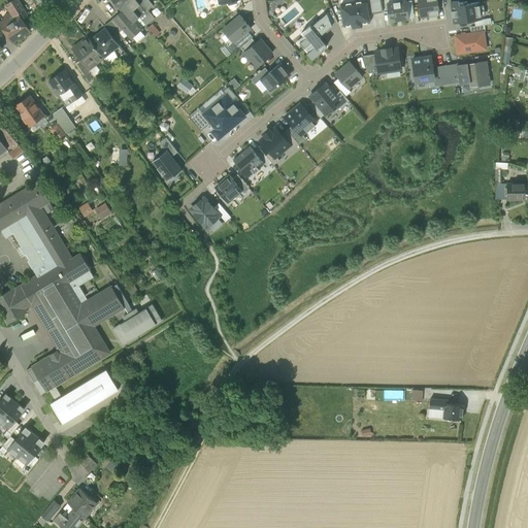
[(17,12),(22,20),(28,15),(19,0),(17,0),(10,4),(17,12)]
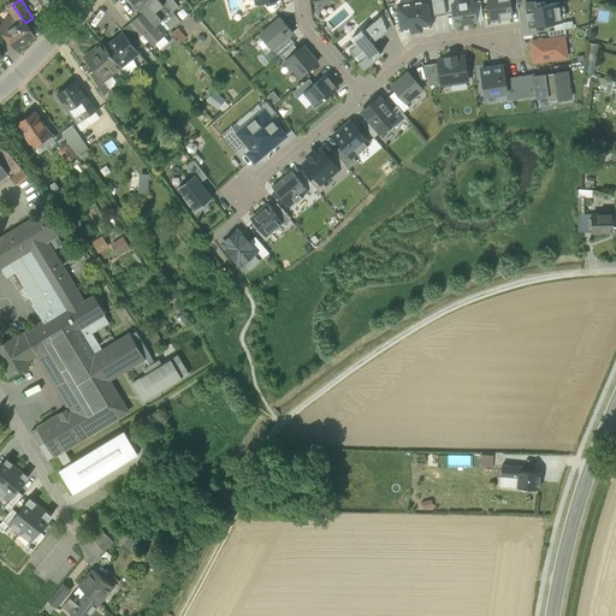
[(157,25),(163,21),(150,7),(144,0),(130,0),(142,15),(135,21),(134,22),(146,35),(150,40),(153,43),(154,43),(164,35),(164,34),(157,25)]
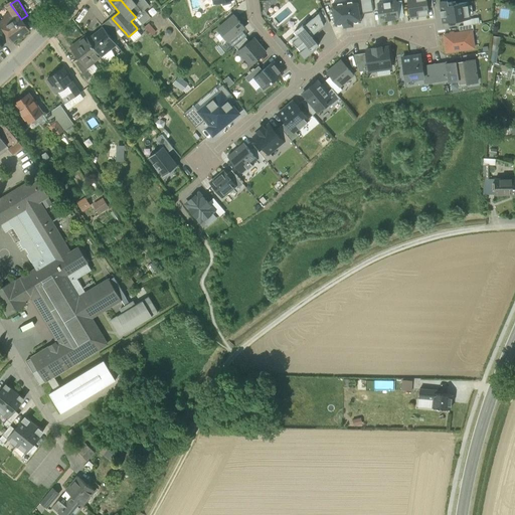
[(144,0),(134,0),(133,1),(142,12),(150,5),(144,0)]
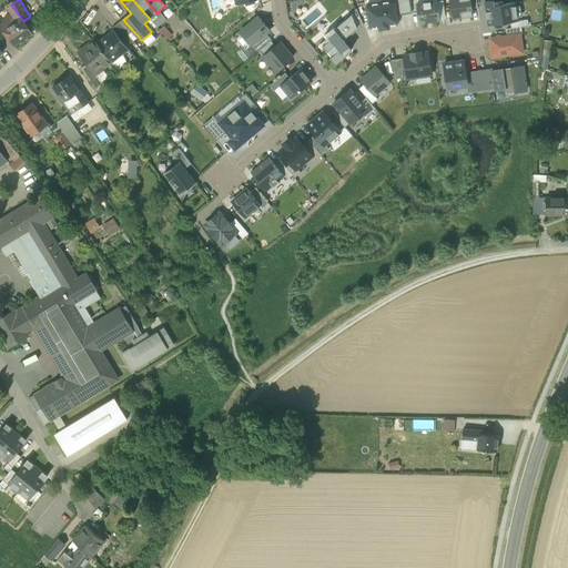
[(393,0),(367,4),(371,29),(379,27),(379,29),(389,28),(388,26),(397,24),(396,16),(394,0),(393,0)]
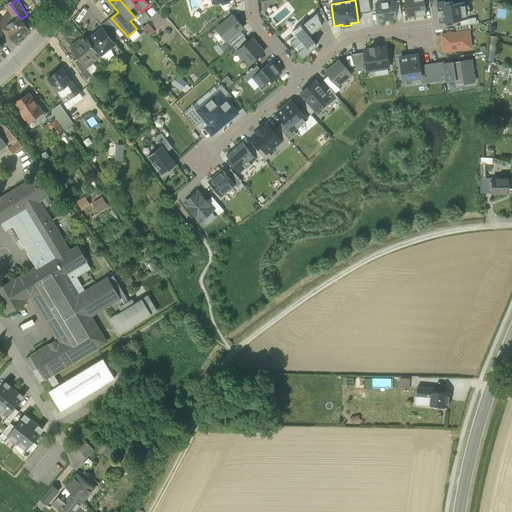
[(355,0),(357,14),(371,12),(369,0),(354,0),(355,0)]
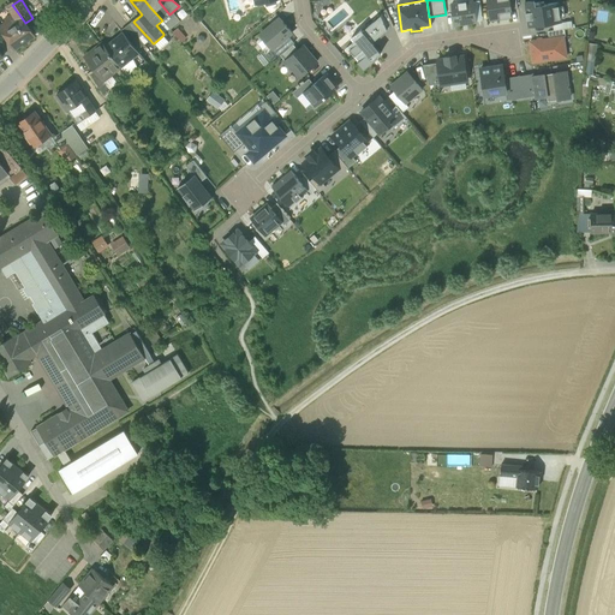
[(481,0),(473,1),(476,21),(483,19),(481,0)]
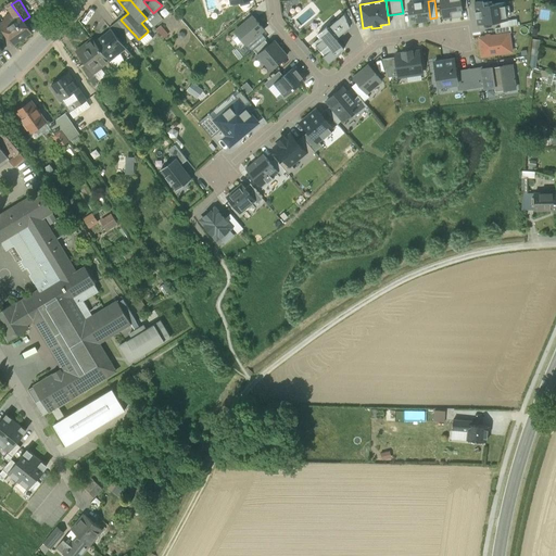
[(440,0),(443,17),(463,14),(462,9),(459,0),(440,0)]
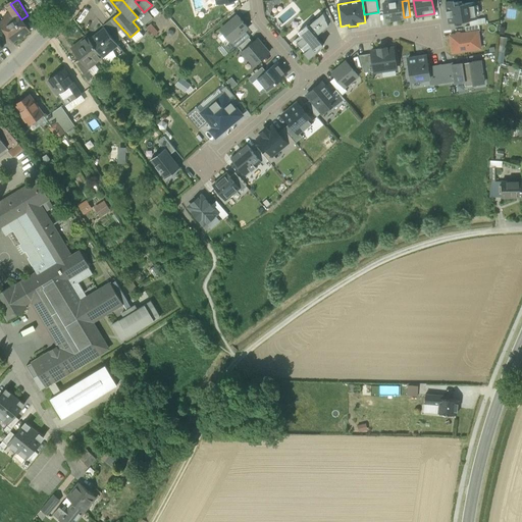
[(437,0),(431,0),(433,8),(439,7),(437,0)]
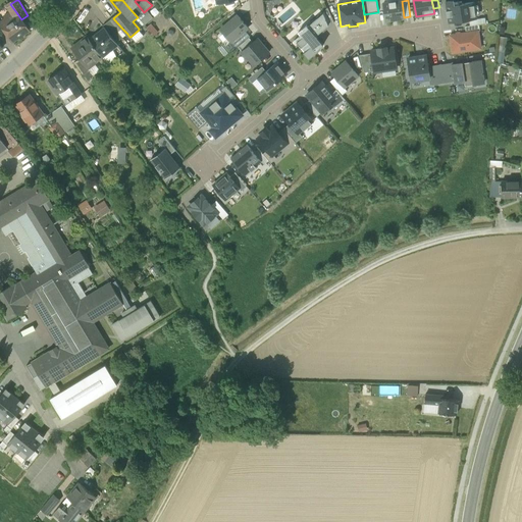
[(127,6),(138,17),(144,12),(135,1),(127,6)]
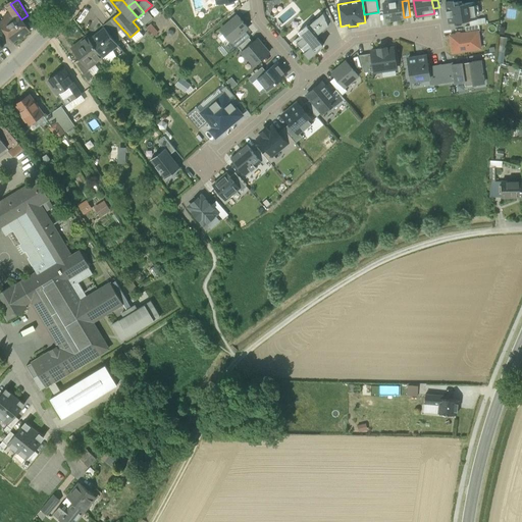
[(399,1),(385,3),(383,4),(385,21),(404,18),(404,17),(402,1),(399,1)]
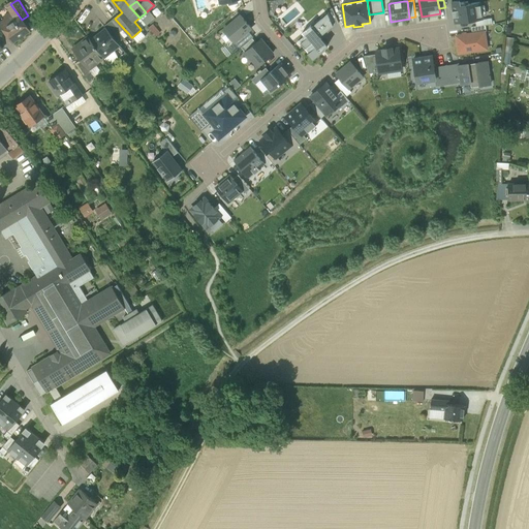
[(460,1),(453,2),(454,11),(453,11),(454,18),(455,18),(456,24),(475,21),(483,20),(481,17),(480,5),(479,2),(460,5),(460,1)]
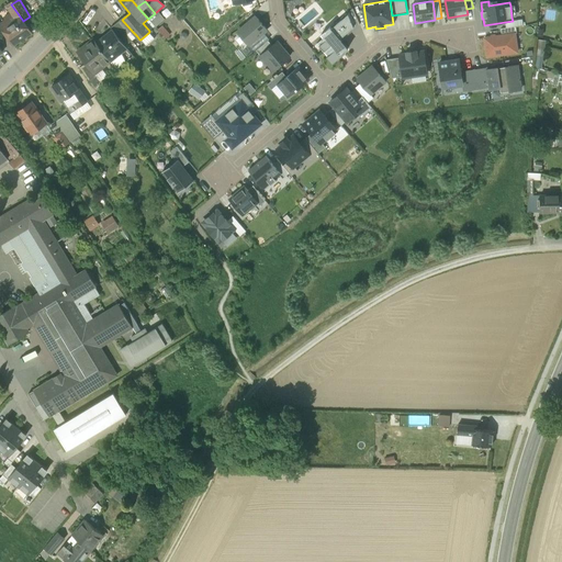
[(7,8),(12,15),(12,17),(13,15),(18,13),(11,4),(7,8)]
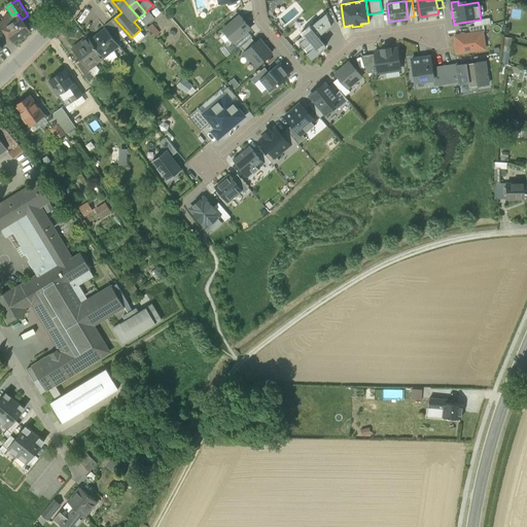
[(330,8),(314,22),(321,31),(336,25),(338,24),(330,8)]
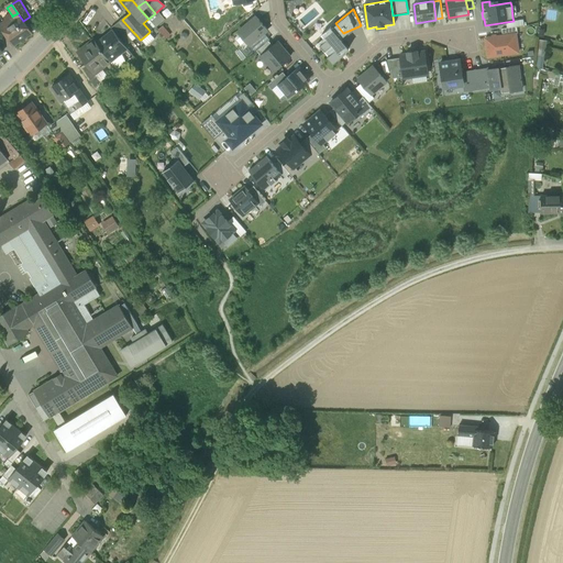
[(157,11),(155,13),(148,19),(155,26),(156,28),(165,19),(157,11)]
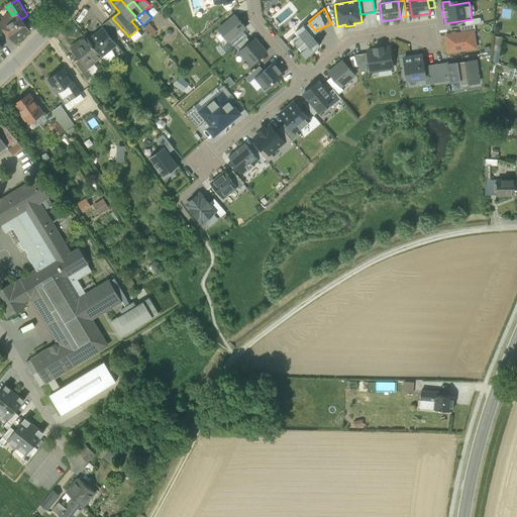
[(0,22),(0,23),(12,41),(17,38),(20,39),(23,37),(24,33),(28,30),(21,19),(16,12),(12,14),(11,15),(11,14),(8,14),(5,16),(4,19),(0,22)]
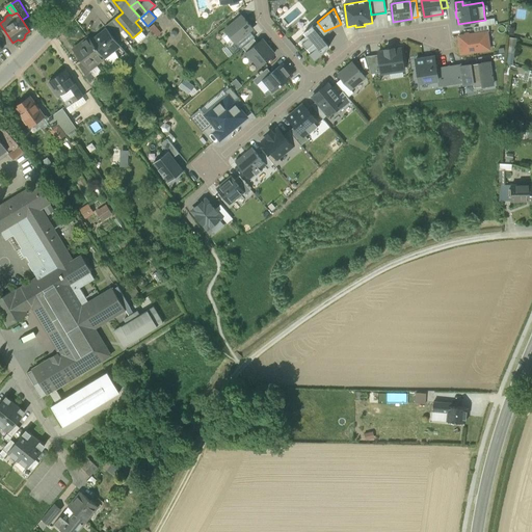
[(224,30),(235,43),(249,31),(253,28),(242,16),(224,30)]
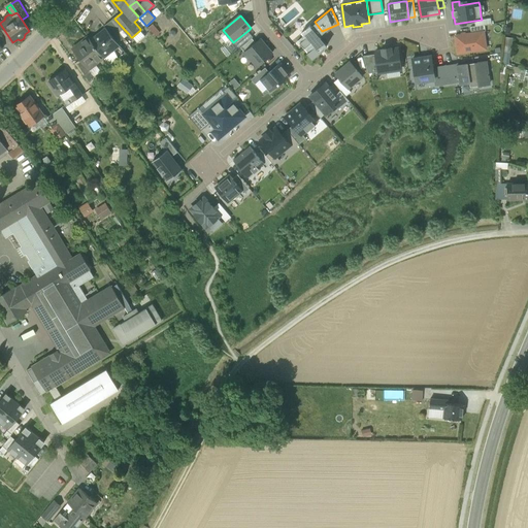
[(114,18),(109,22),(120,34),(125,30),(114,19),(116,18),(114,18)]
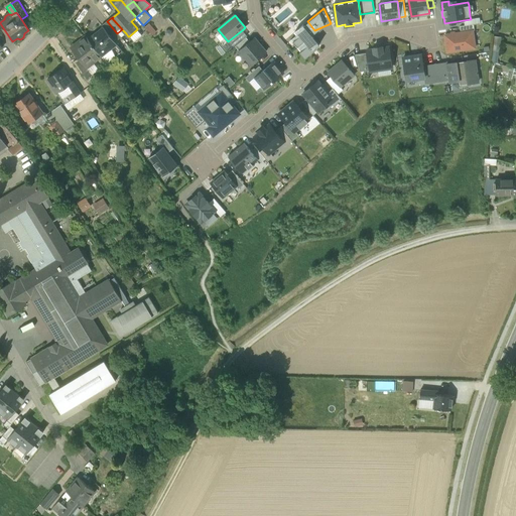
[(131,21),(137,28),(142,24),(136,17),(131,21)]
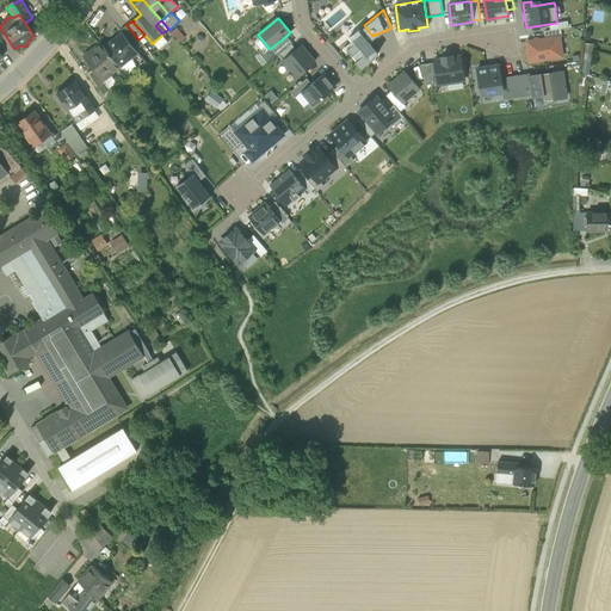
[(568,20),(557,23),(549,24),(550,31),(561,29),(569,28),(568,20)]
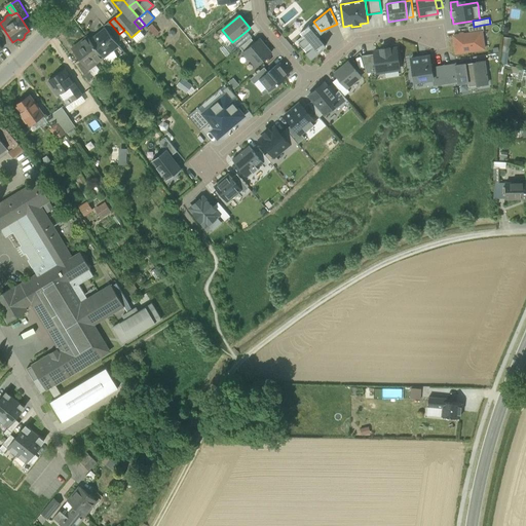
[(123,38),(119,34),(109,22),(103,27),(105,29),(105,28),(118,43),(123,38)]
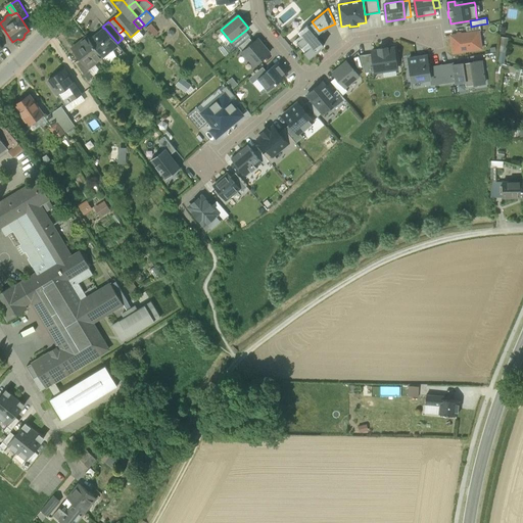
[(318,38),(333,25),(319,31),(312,21),(307,26),(318,38)]
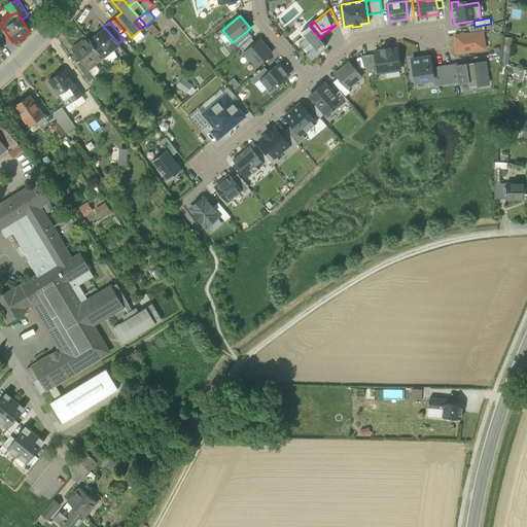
[(160,33),(152,25),(148,28),(155,36),(160,33)]
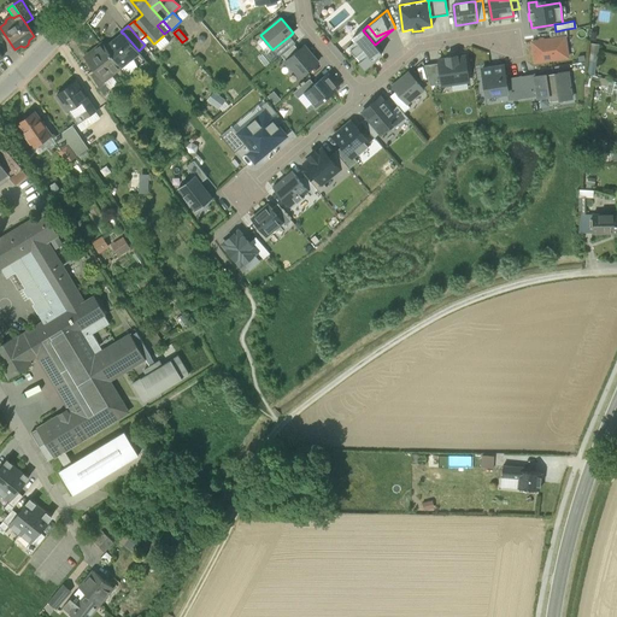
[(374,60),(377,58),(382,53),(375,45),(363,30),(352,39),(356,41),(348,47),(360,62),(366,69),(375,63),(374,60)]
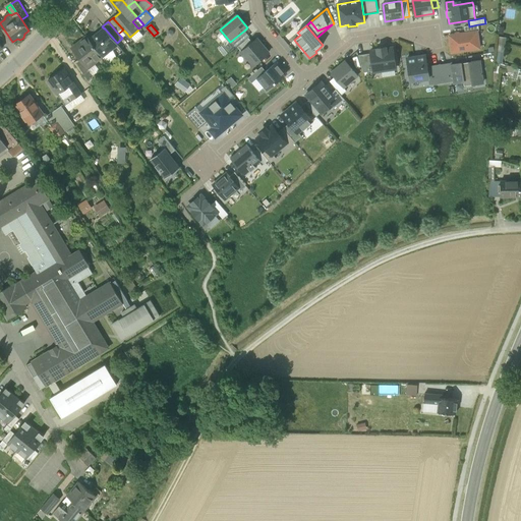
[(104,29),(90,40),(101,54),(103,57),(104,56),(103,55),(117,44),(117,43),(104,27),(104,29)]
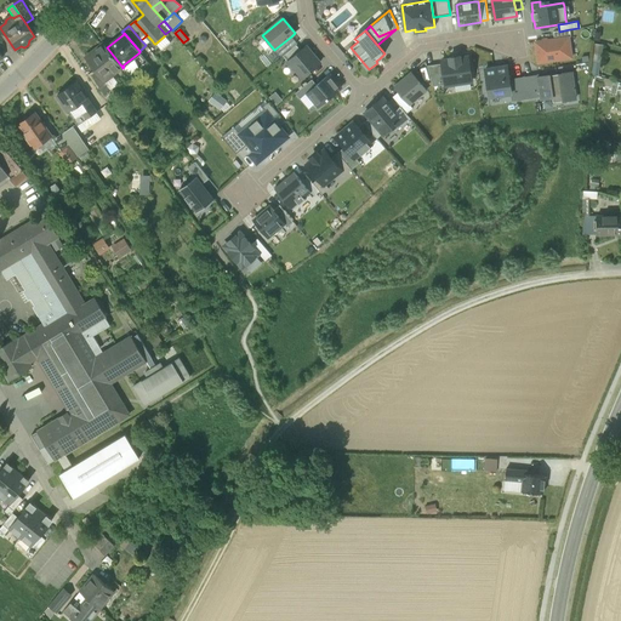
[(141,40),(146,45),(152,40),(147,35),(141,40)]
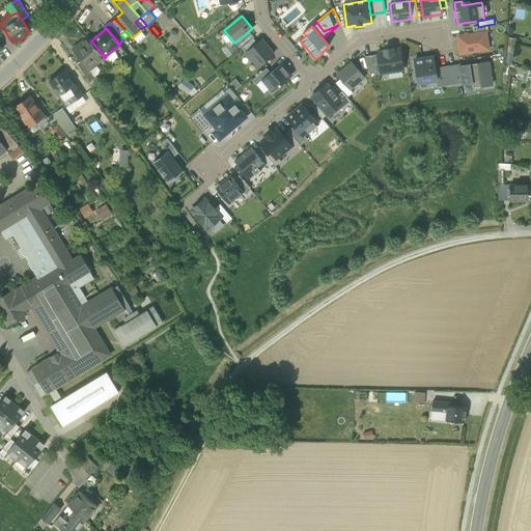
[(141,30),(133,37),(138,44),(146,36),(141,30)]
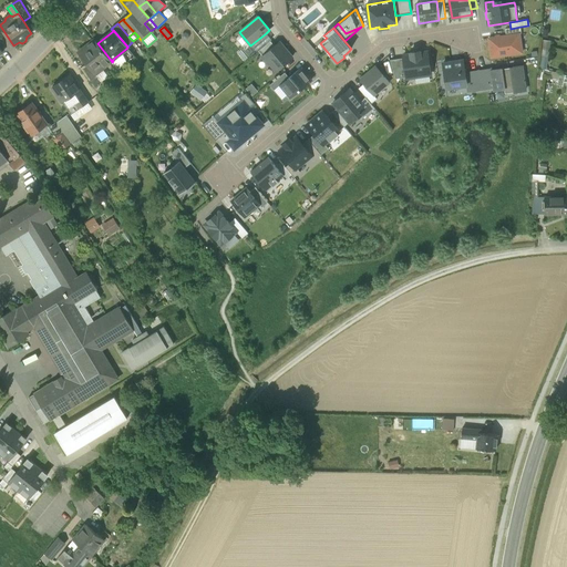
[(266,33),(250,45),(257,53),(258,51),(270,41),(271,40),(266,33)]
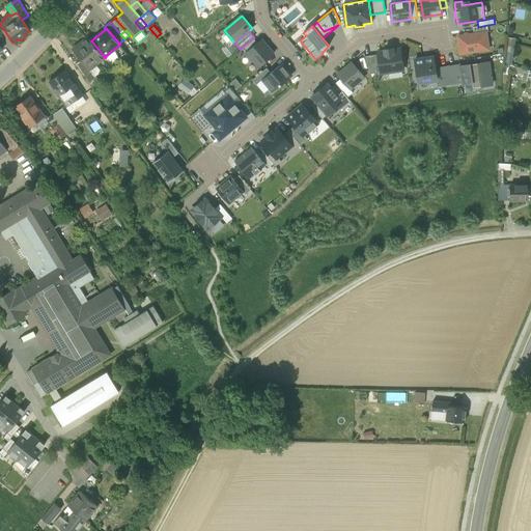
[(474,33),(457,36),(460,53),(488,49),(486,32),(474,33)]
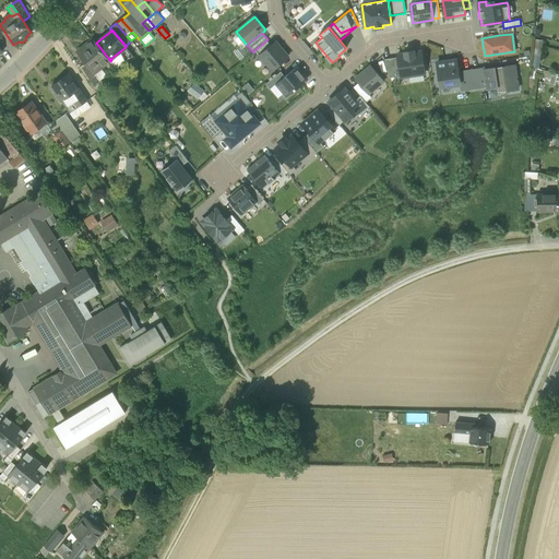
[(92,71),(93,70),(99,66),(108,58),(96,43),(93,39),(78,52),(86,63),(92,71)]
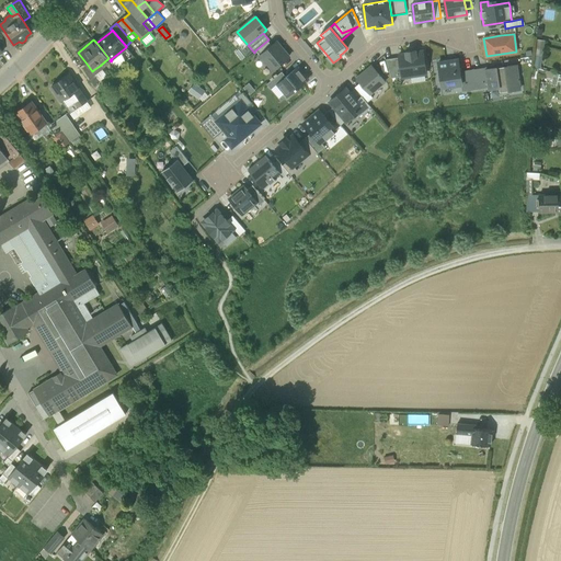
[(545,41),(537,39),(535,56),(542,57),(545,41)]
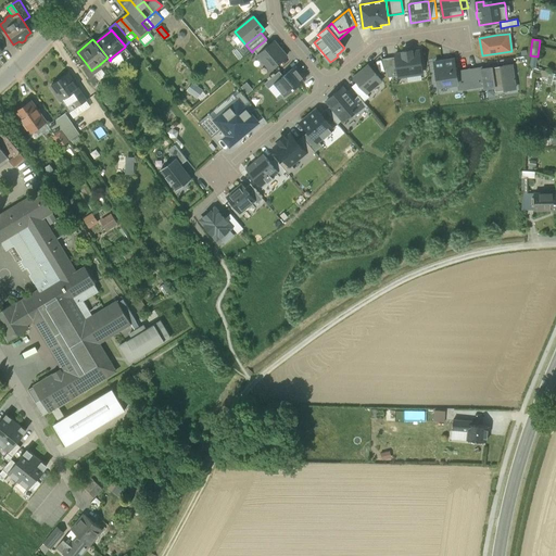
[(253,50),(257,55),(269,46),(265,40),(253,50)]
